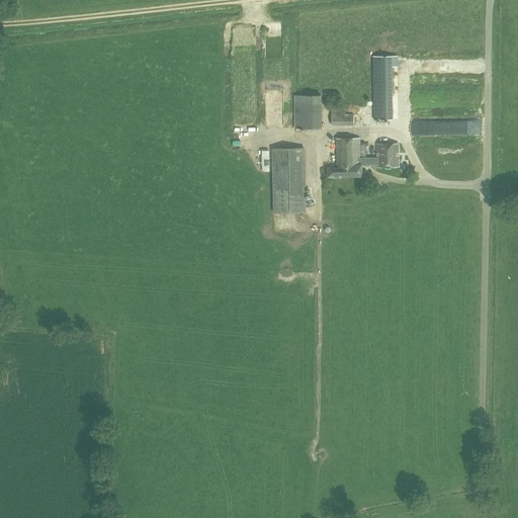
[(372,56),(373,119),(398,119),(398,56),(372,56)]
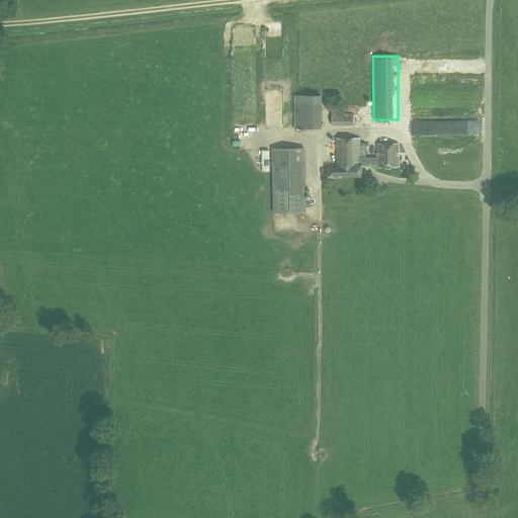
[(294,95),(294,128),(322,128),(321,95),(294,95)]
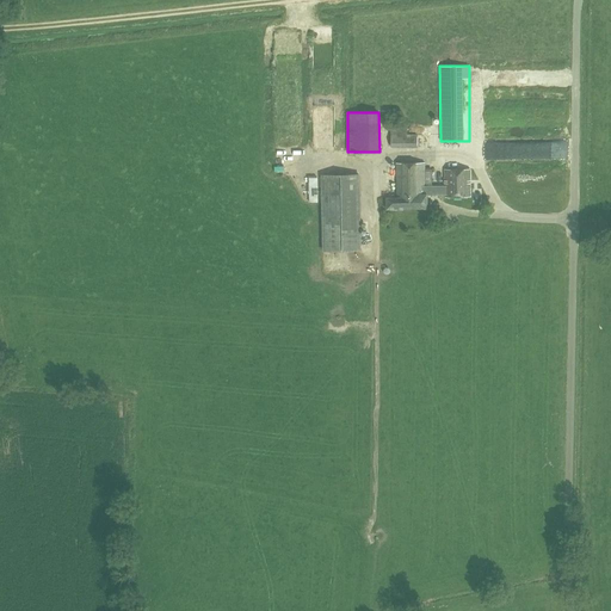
[(390,134),(390,147),(418,148),(418,135),(407,135),(407,124),(392,123),(392,134),(390,134)]
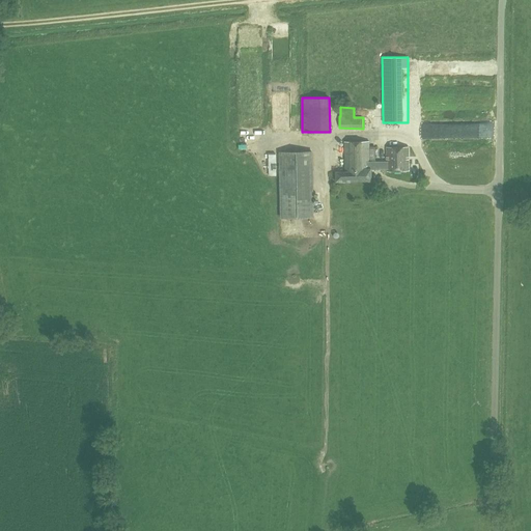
[(336,172),(336,180),(370,180),(370,168),(386,168),(386,162),(369,162),(368,141),(344,142),(344,172),(336,172)]
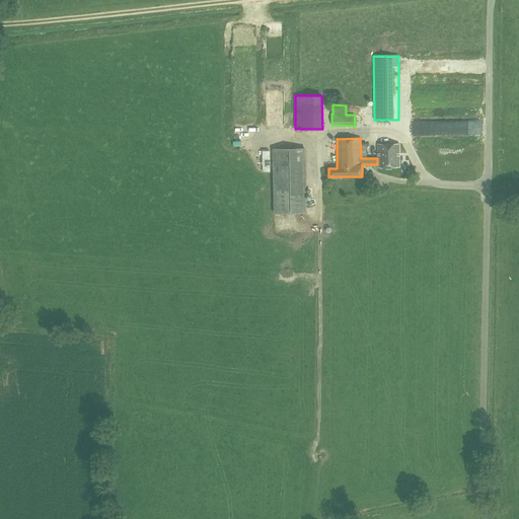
[(377,158),(377,164),(377,166),(398,166),(398,144),(377,144),(377,158)]
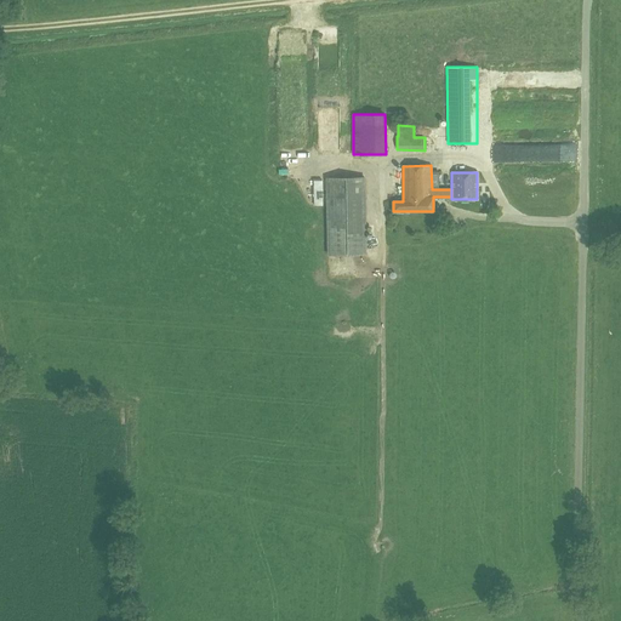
[(365,176),(329,176),(329,252),(365,252),(365,176)]
